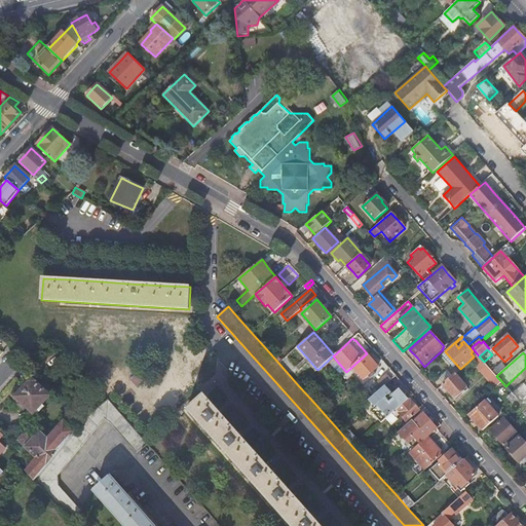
[(346,372),(343,374),(346,378),(355,371),(364,380),(368,376),(371,378),(376,373),(374,371),(378,367),(373,360),(367,353),(346,372)]
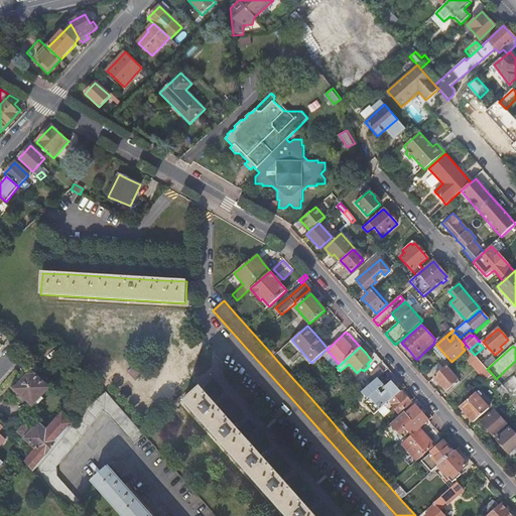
[(470,350),(468,347),(465,350),(461,354),(471,364),(478,358),(475,355),(470,350)]
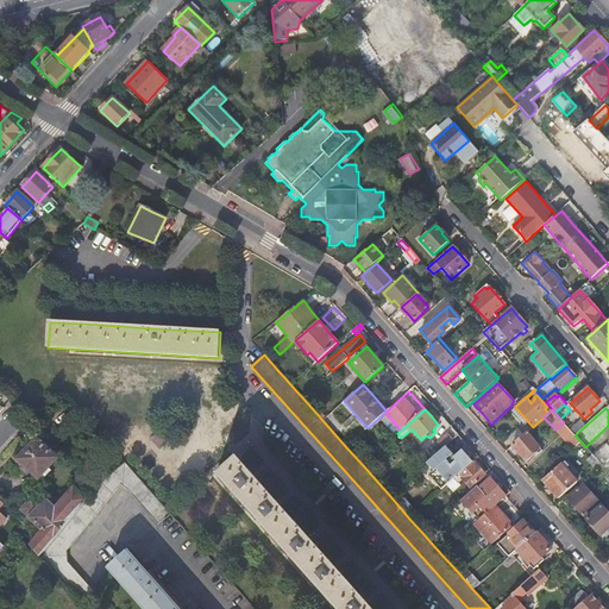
[(397,433),(401,431),(388,415),(385,412),(380,418),(395,435),(397,433)]
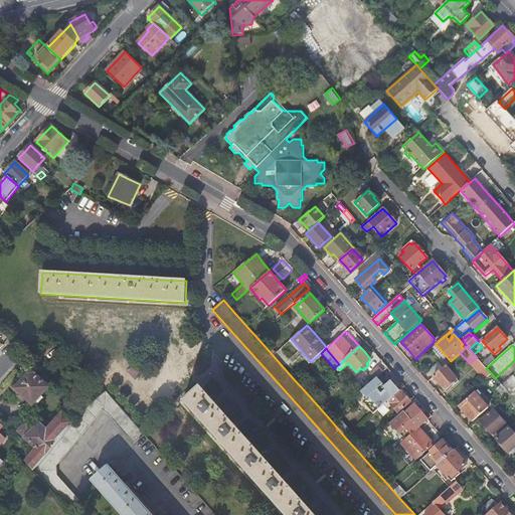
[(491,355),(482,363),(483,365),(486,368),(495,360),(491,355)]
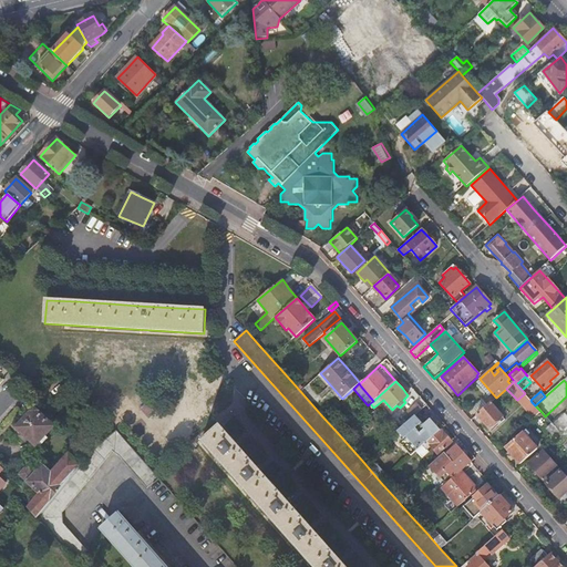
[(531,400),(525,393),(517,400),(525,409),(532,402),(531,400)]
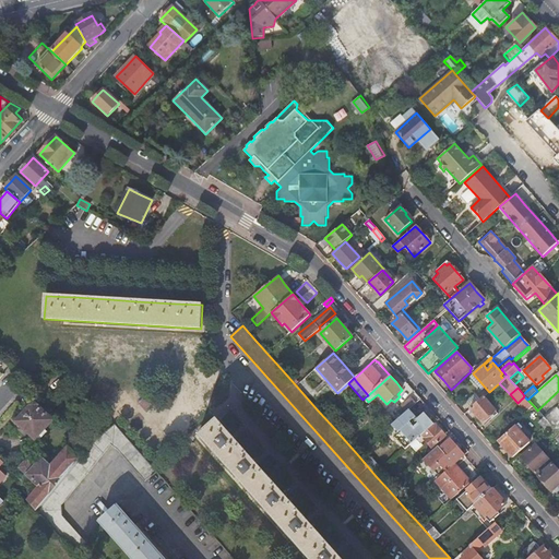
[(462,401),(471,409),(484,397),(475,389),(462,401)]
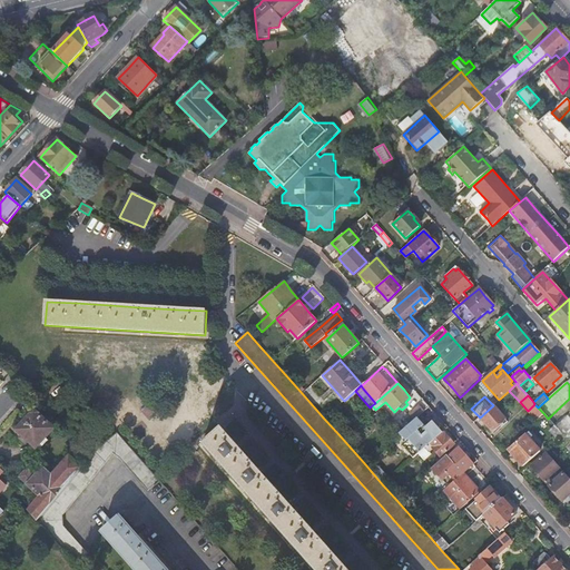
[(534,404),(528,411),(537,421),(544,414),(538,408),(534,404)]
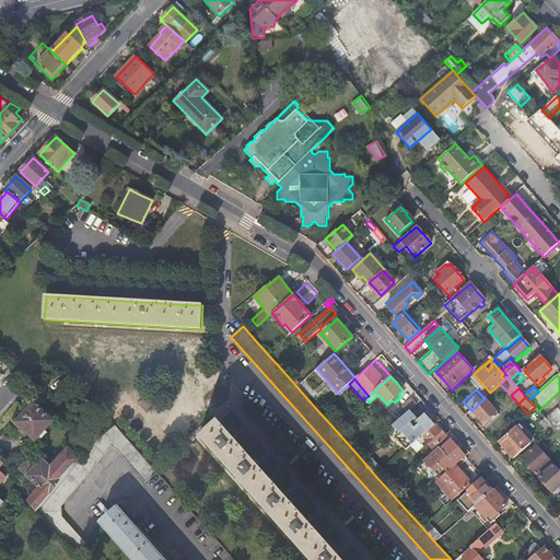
[(409,410),(417,404),(411,398),(401,407),(407,412),(409,410)]
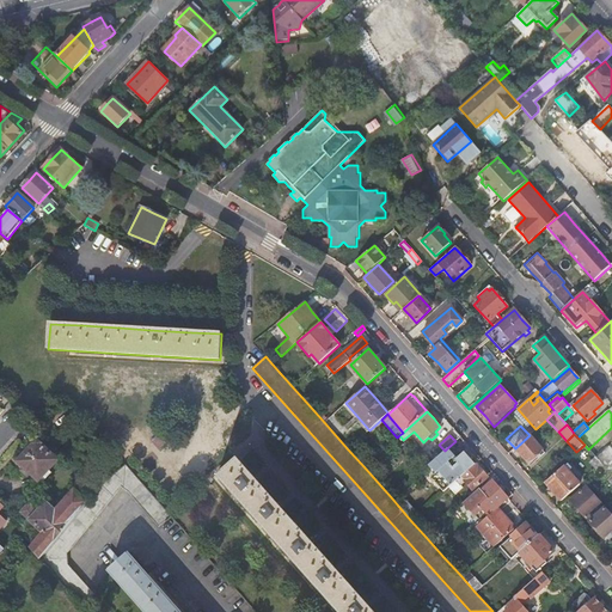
[(530,435),(515,448),(528,463),(533,459),(539,454),(542,457),(545,453),(530,435)]
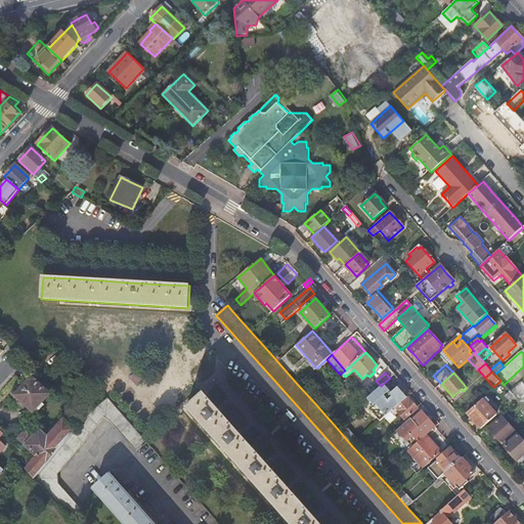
[(23,408),(26,405),(33,411),(48,394),(43,389),(44,387),(39,381),(37,383),(31,378),(23,387),(14,395),(20,400),(17,403),(23,408)]
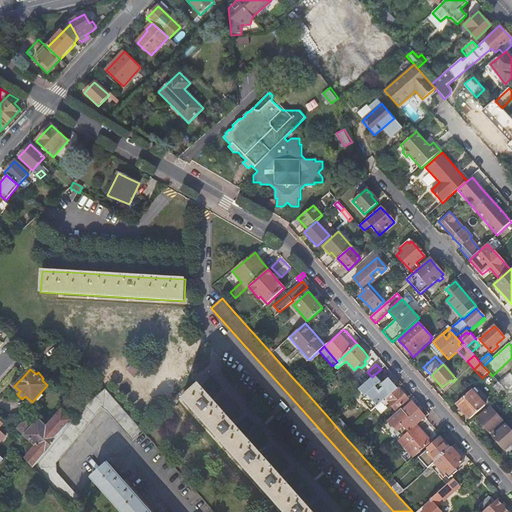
[(511,376),(510,374),(499,384),(505,390),(510,396),(511,398),(511,376)]
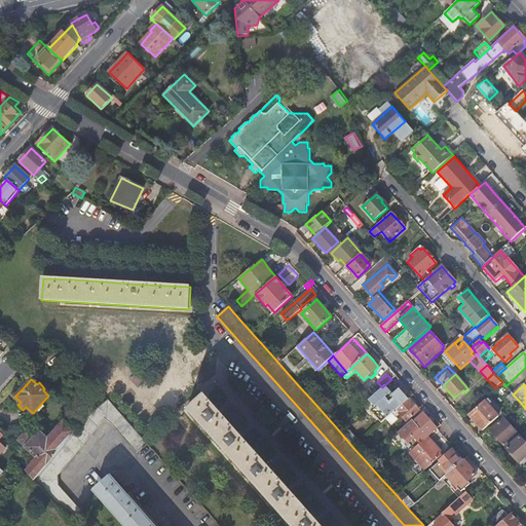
[(386,419),(408,399),(402,391),(399,388),(391,395),(389,393),(390,392),(384,385),(382,387),(369,400),(375,407),(371,410),(381,422),(386,419)]
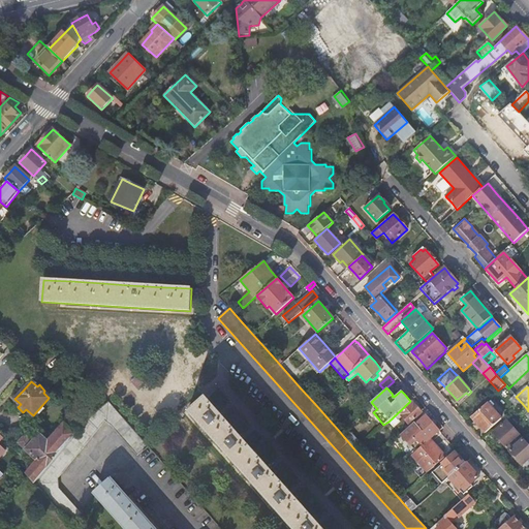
[(190,413),(189,414),(291,528),(321,528),(317,523),(297,501),(276,476),(252,450),(206,399),(194,409),(192,407),(187,411),(190,413)]
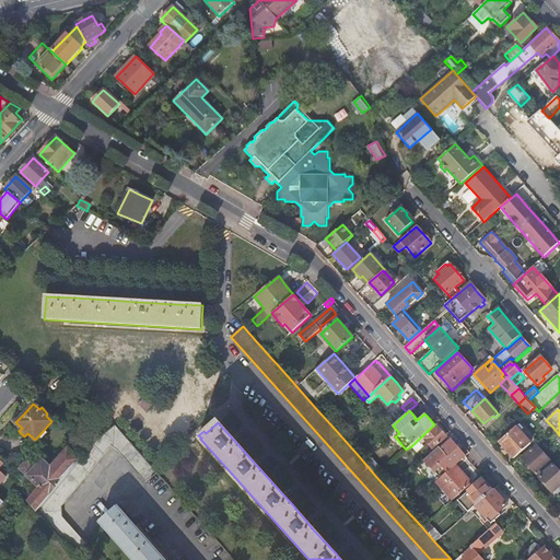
[(434,424),(411,446),(417,452),(423,446),(421,444),(426,441),(432,448),(445,436),(441,430),(435,424),(434,424)]
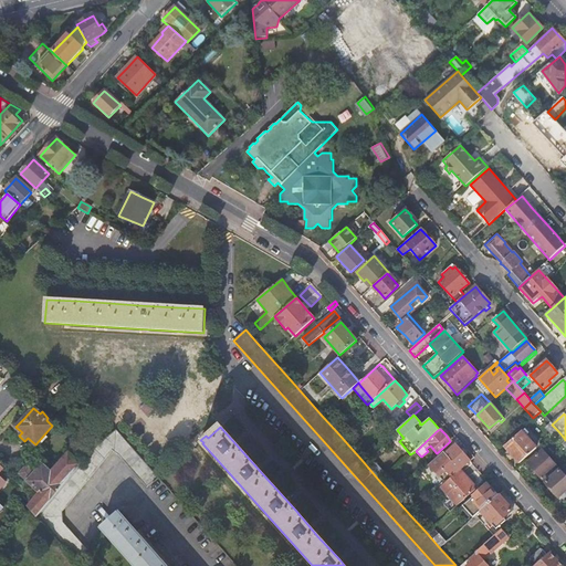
[(93,449),(104,461),(112,451),(118,456),(147,488),(158,479),(116,430),(93,449)]
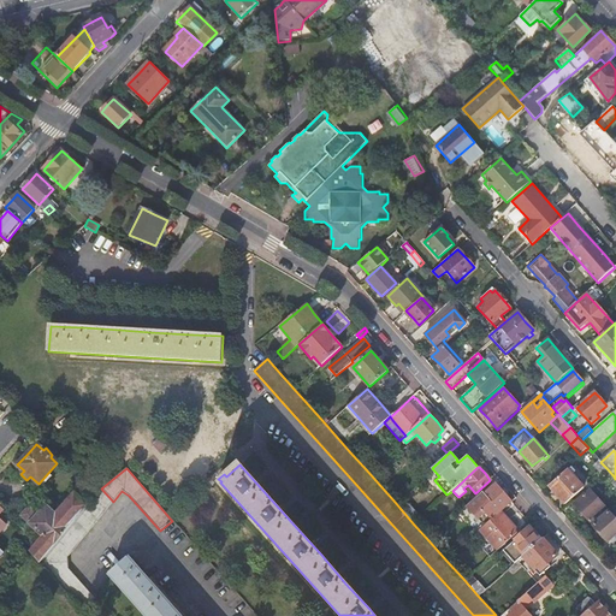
[(566,504),(585,489),(568,469),(549,486),(557,496),(566,504)]
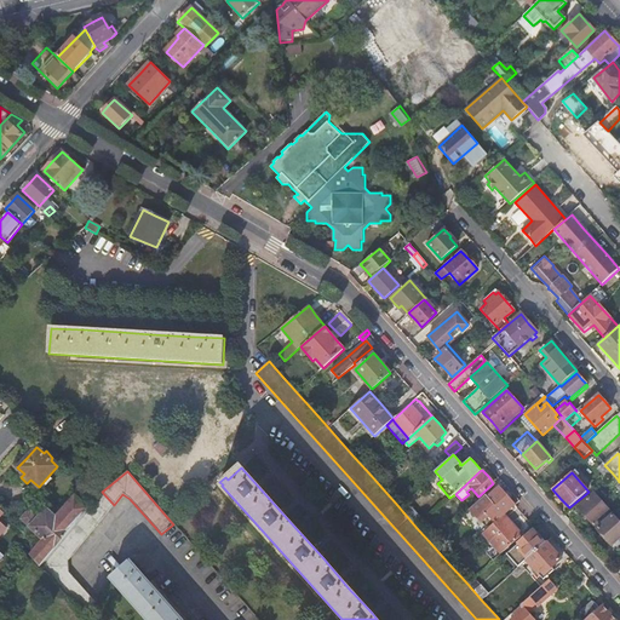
[(608,476),(614,483),(618,480),(612,472),(608,476)]
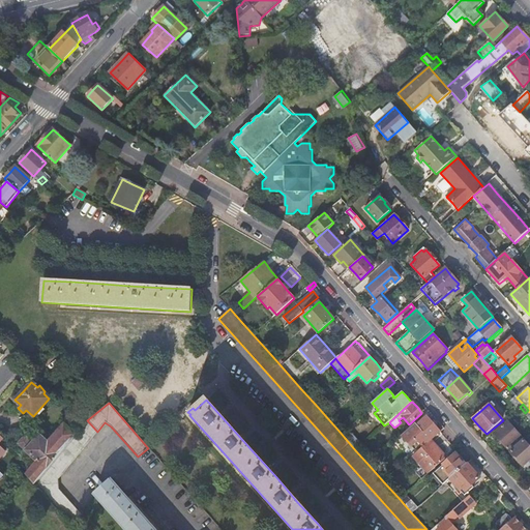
[(415,422),(402,435),(417,452),(431,440),(441,432),(434,424),(427,416),(417,424),(415,422)]
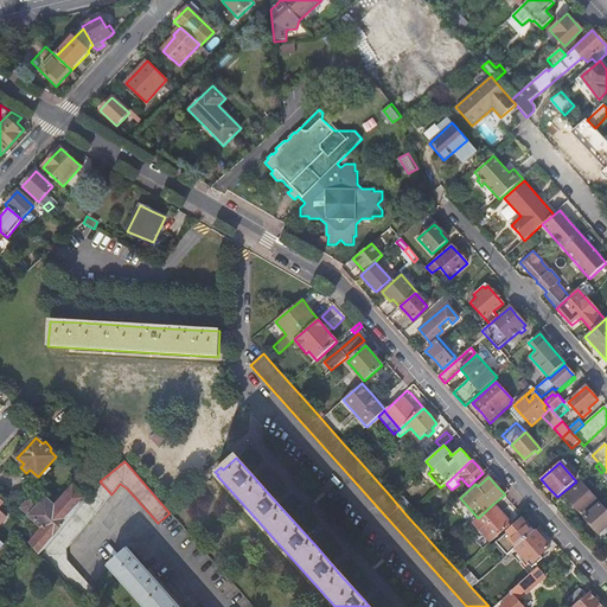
[(112,494),(100,481),(87,498),(39,556),(80,601),(94,589),(68,560),(66,549),(112,494)]
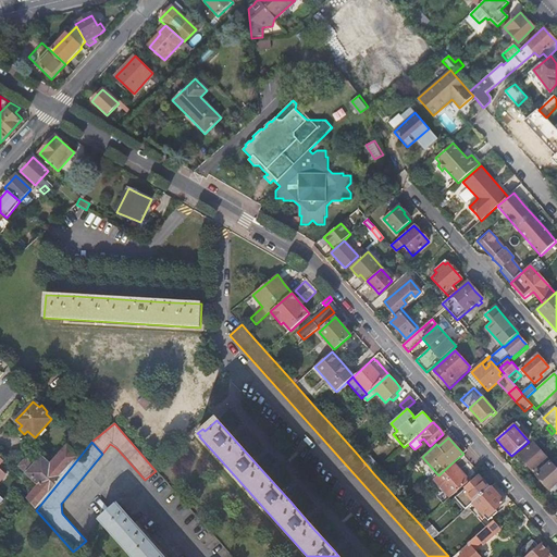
[(517,454),(507,462),(511,468),(517,463),(521,458),(534,472),(548,459),(534,443),(519,456),(517,454)]
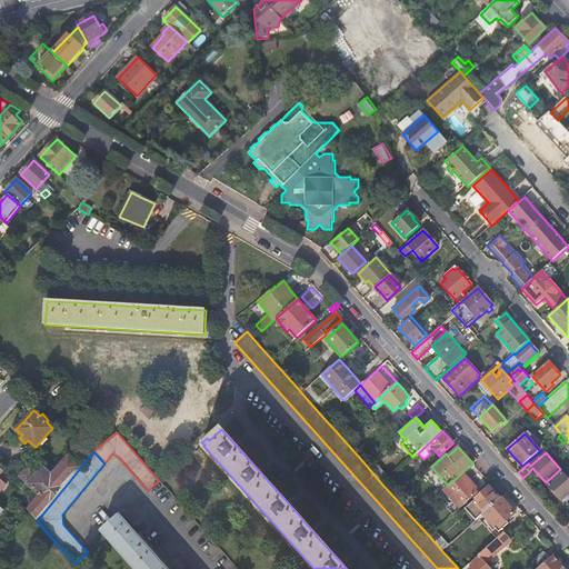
[(40,496),(36,501),(35,502),(29,509),(28,510),(37,521),(81,467),(69,455),(51,476),(42,468),(36,476),(30,471),(26,471),(22,473),(20,477),(40,496)]
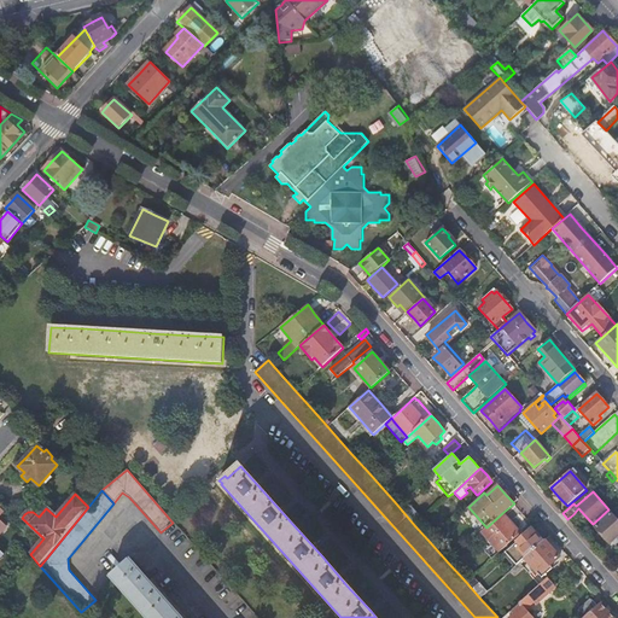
[(409,503),(402,511),(415,526),(423,519),(409,503)]
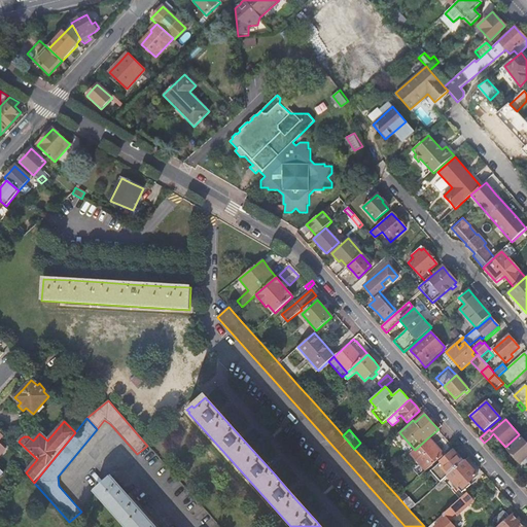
[(415,450),(412,453),(427,470),(444,455),(436,447),(428,437),(415,450)]
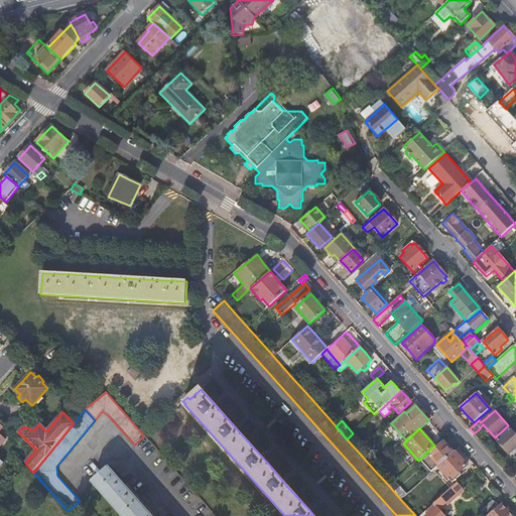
[(515,434),(510,428),(497,439),(503,447),(509,455),(515,448),(515,434)]
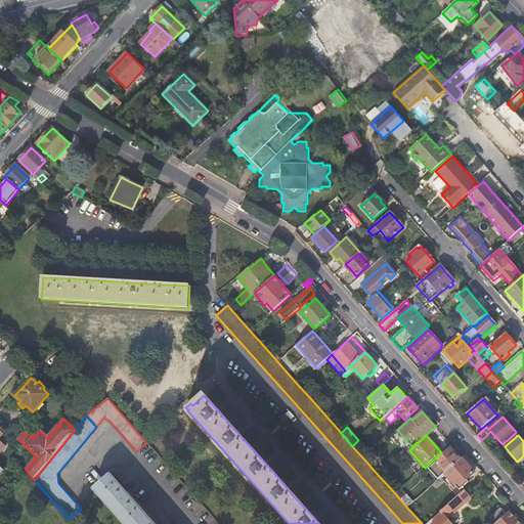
[(438,479),(462,457),(460,459),(455,453),(450,448),(428,468),(438,479)]
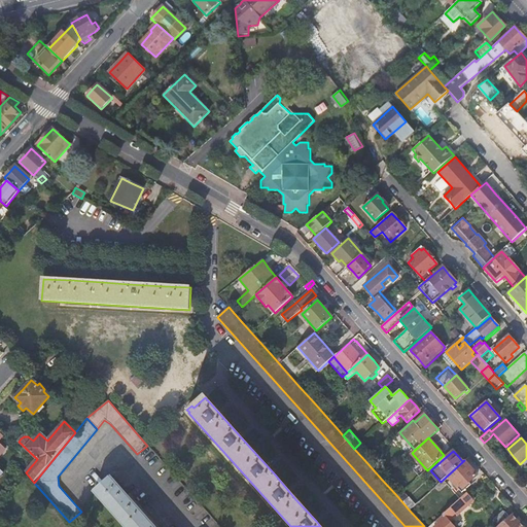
[(441,482),(434,487),(438,491),(447,484),(446,482),(449,479),(462,492),(471,485),(468,482),(478,475),(470,467),(464,460),(441,482)]
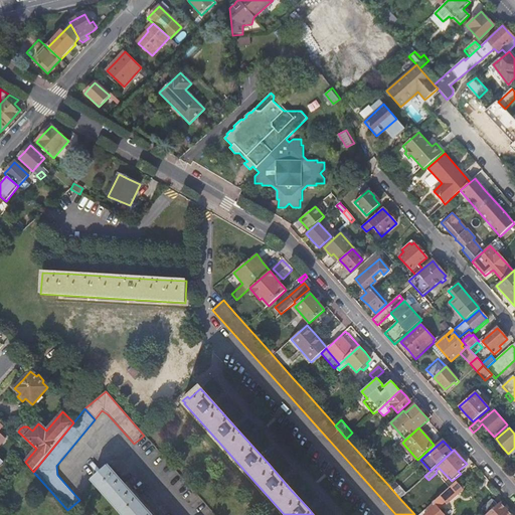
[(26,461),(31,455),(27,451),(22,457),(26,461)]
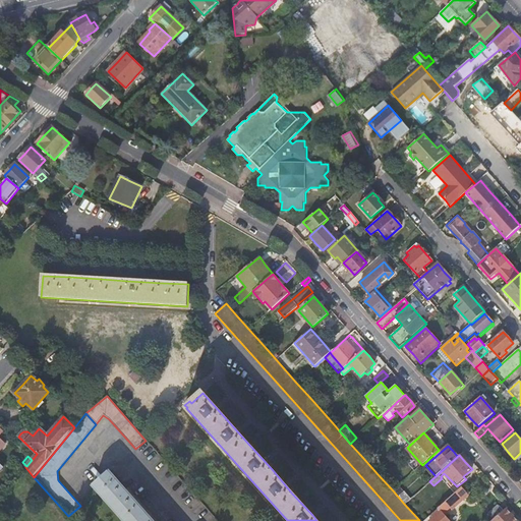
[(124,520),(152,520),(109,471),(93,485),(124,520)]
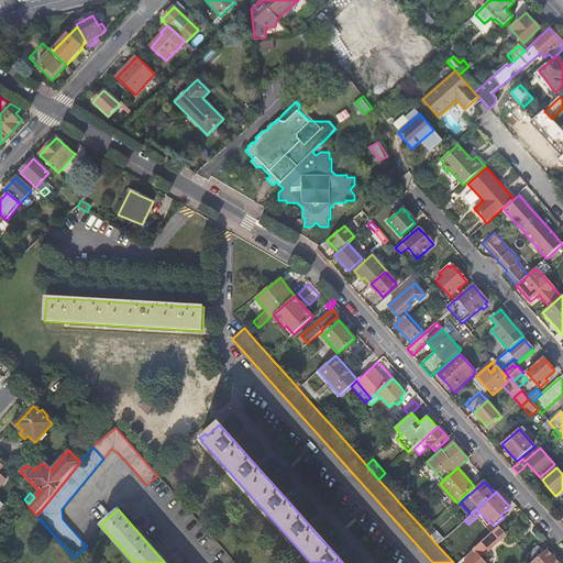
[(484,540),(492,548),(507,534),(503,530),(499,527),(484,540)]
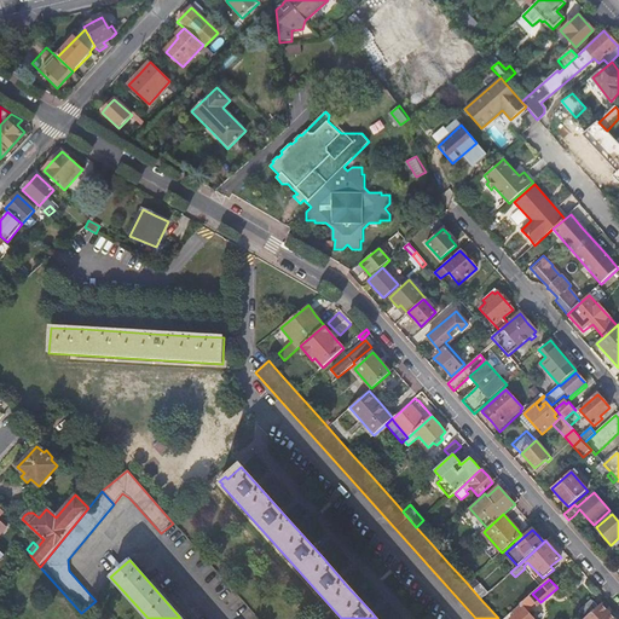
[(532,594),(518,607),(519,609),(514,613),(516,615),(512,618),(533,618),(528,613),(541,602),(532,594)]
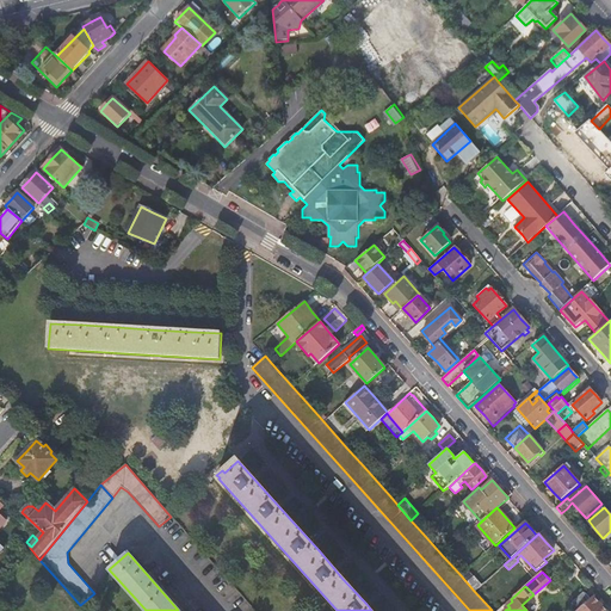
[(579,610),(591,599),(587,596),(584,592),(573,603),(579,610)]
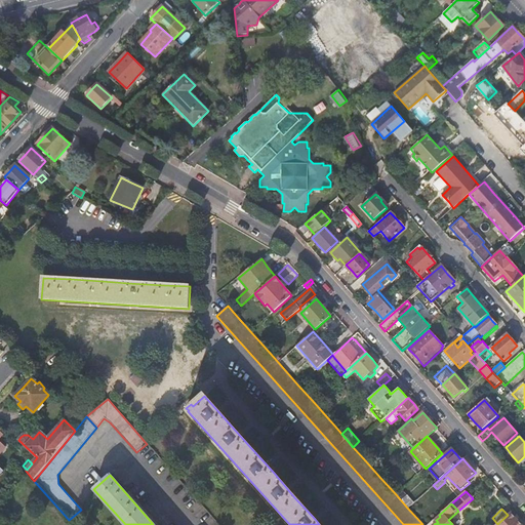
[(497,524),(495,524),(521,524),(516,519),(511,513),(508,515),(497,524)]
